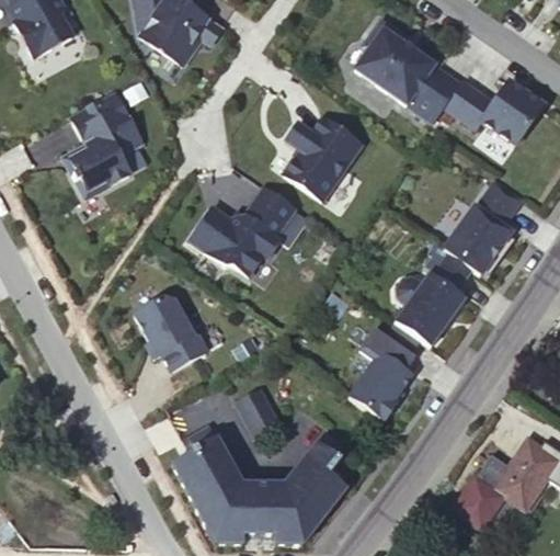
[(12,20),(33,57),(71,36),(59,13),(61,6),(58,0),(11,0),(12,2),(11,3),(18,16),(12,20)]
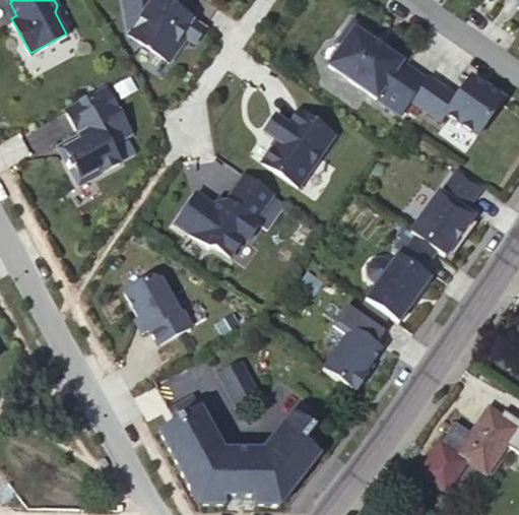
[(187,34),(196,40),(206,24),(170,0),(151,0),(143,11),(139,12),(137,0),(124,0),(130,31),(170,59),(187,34)]
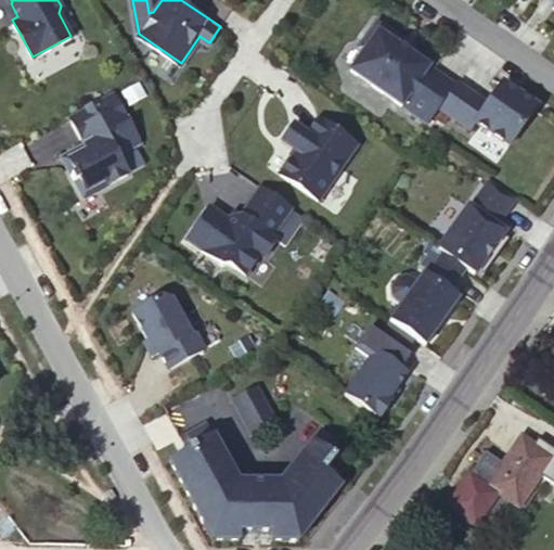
[(146,0),(149,13),(153,12),(162,0),(146,0)]
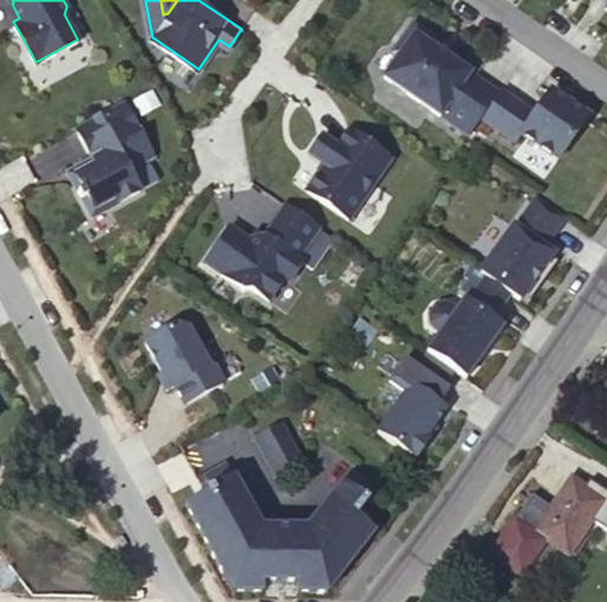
[(413,19),(393,48),(399,51),(384,73),(469,131),(481,114),(499,88),(453,55),(437,44),(441,38),(413,19)]
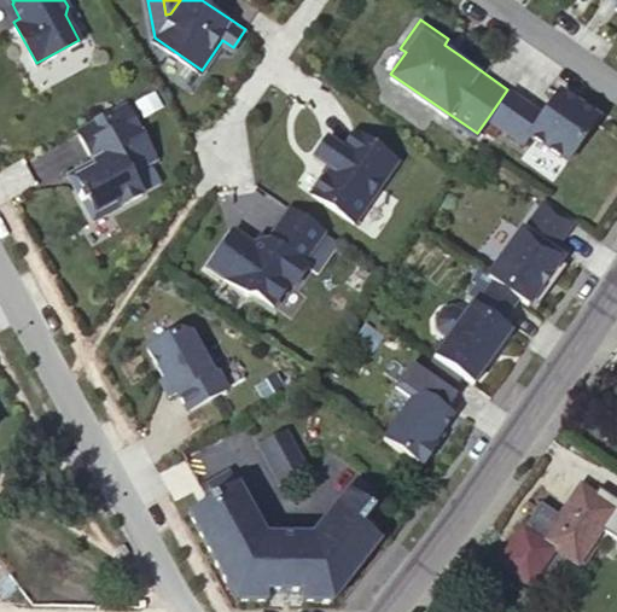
[(448,39),(444,45),(460,56),(464,51),(448,39)]
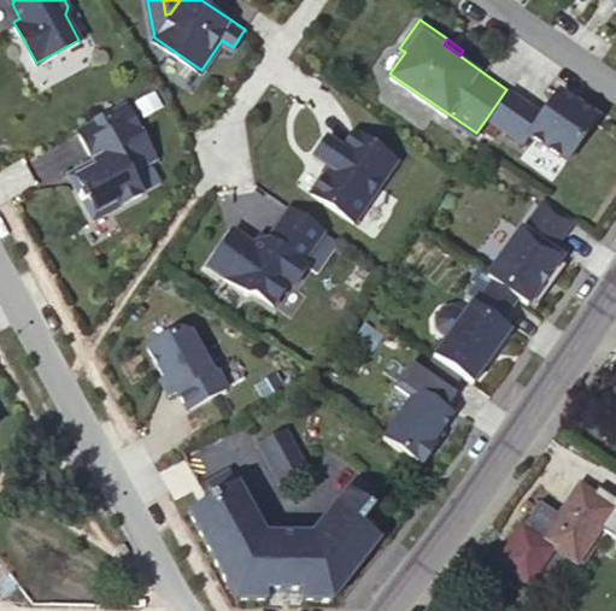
[(506,89),(488,116),(523,140),(529,131),(567,157),(596,113),(558,87),(541,111),(508,88),(506,89)]
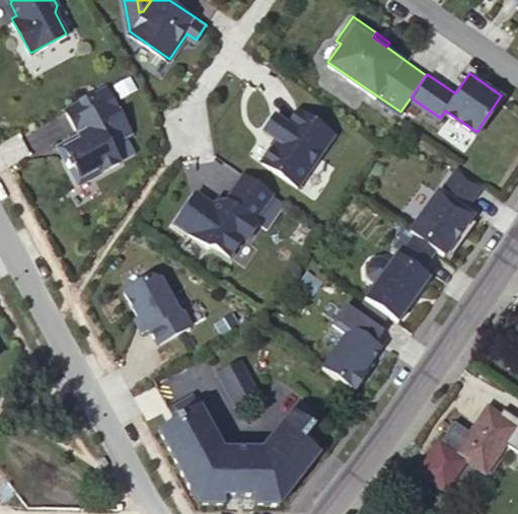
[(129,75),(116,83),(121,93),(135,86),(129,75)]
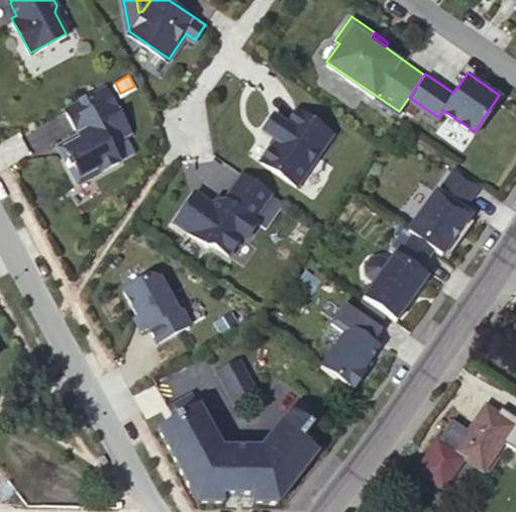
[(105,82),(64,104),(80,131),(75,134),(79,141),(77,148),(70,145),(62,150),(78,182),(119,160),(109,141),(130,130),(105,82)]
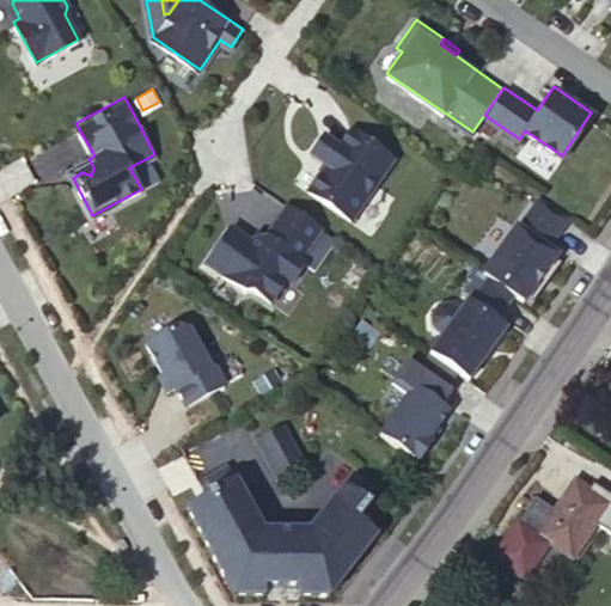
[(325,161),(307,187),(352,218),(395,157),(350,126),(340,141),(325,132),(311,152),(325,161)]
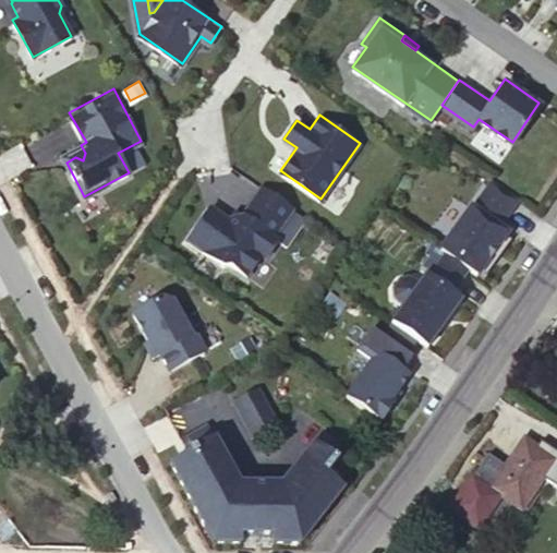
[(62,156),(67,163),(75,157),(83,160),(85,153),(81,145),(62,156)]
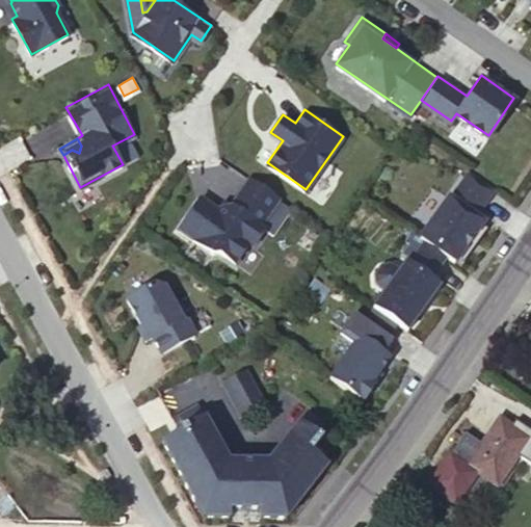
[(449,192),(420,234),(425,238),(448,254),(456,260),(459,256),(483,220),(485,217),(477,211),(495,186),(469,168),(451,193),(449,192)]
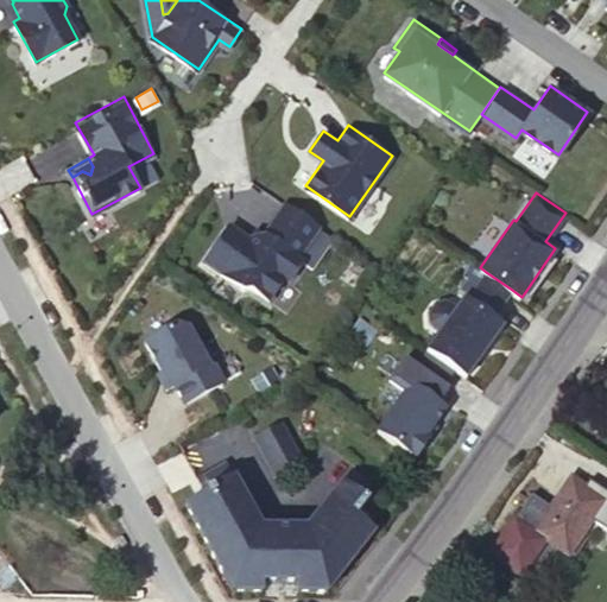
[(229,221),(203,258),(244,285),(252,284),(270,296),(285,274),(290,278),(303,258),(298,254),(320,225),(285,201),(263,232),(247,234),(229,221)]
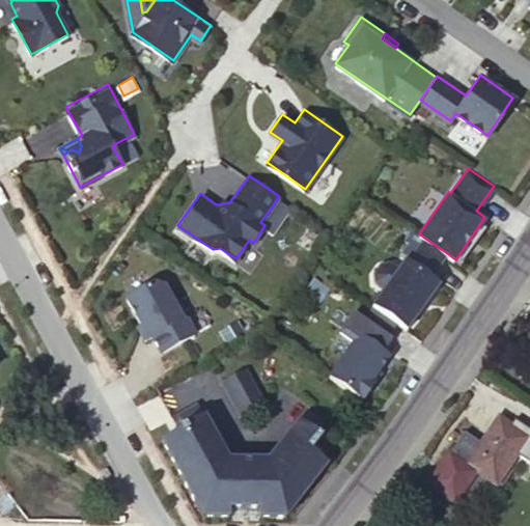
[(482,220),(458,255),(464,259),(487,224),(482,220)]
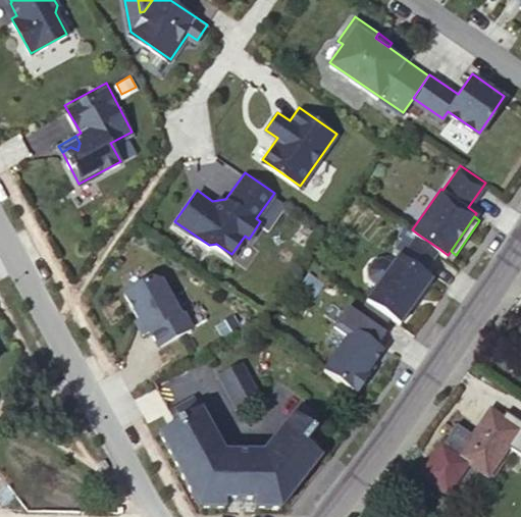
[(378,282),(367,299),(401,322),(432,276),(424,270),(439,249),(417,234),(401,257),(398,255),(393,263),(382,257),(374,259),(368,267),(369,274),(375,280),(378,282)]
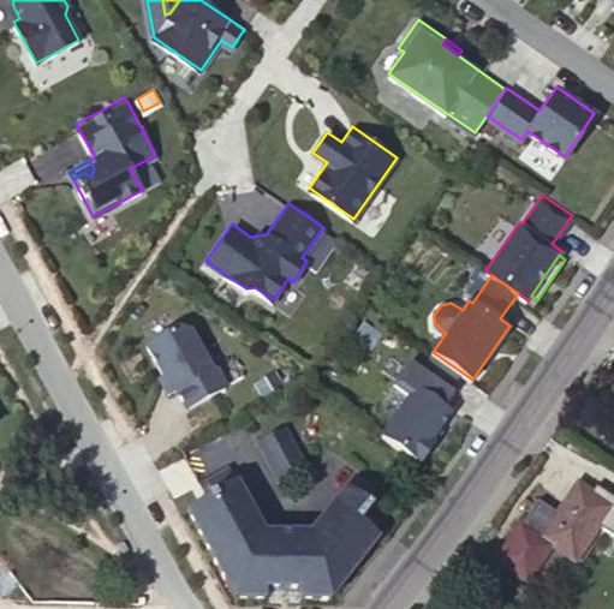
[(159,366),(168,383),(173,382),(183,400),(222,378),(212,358),(208,360),(185,320),(178,317),(143,336),(159,366)]
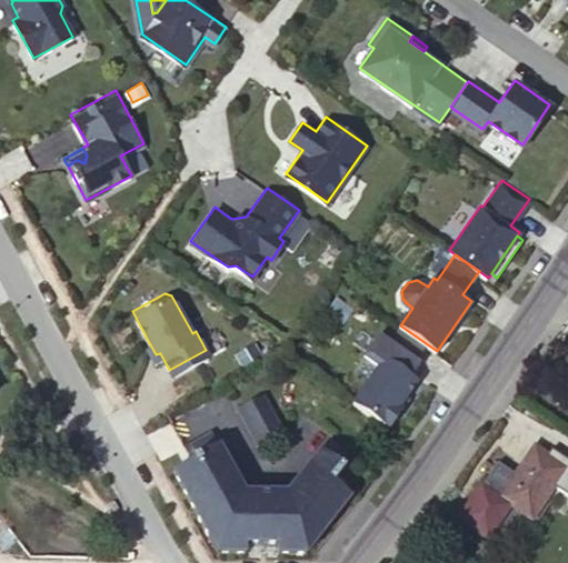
[(156,354),(147,339),(143,341),(152,357),(156,354)]
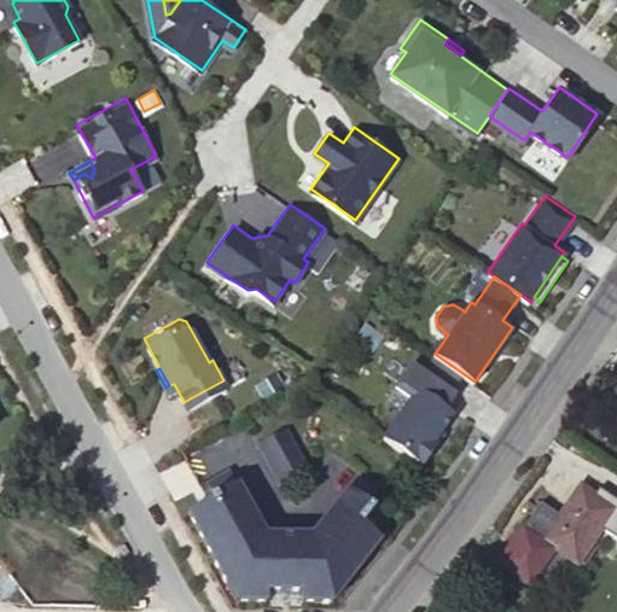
[(414,394),(384,436),(421,462),(436,441),(432,439),(441,427),(453,411),(424,391),(414,394)]
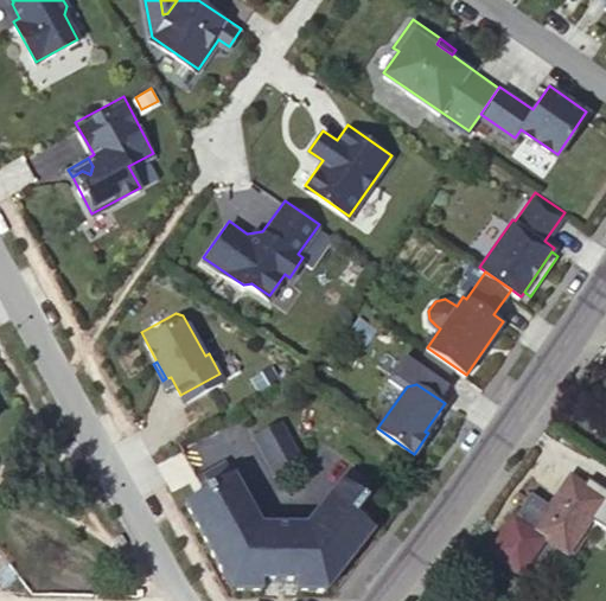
[(280,411),(252,427),(273,466),(301,451),(280,411)]
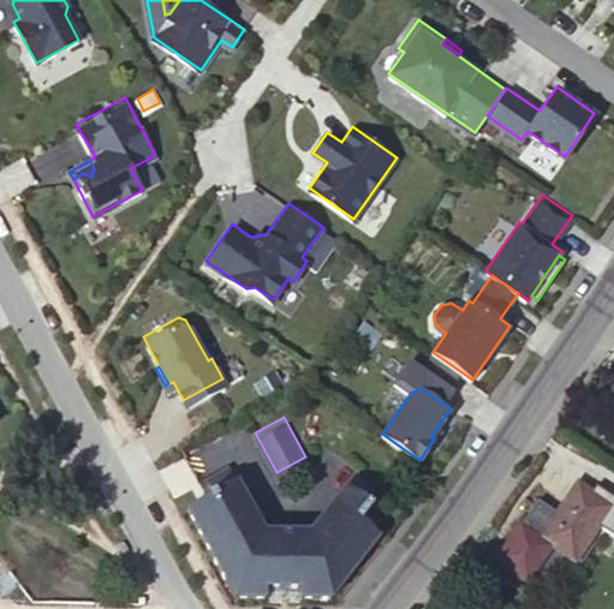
[(439,425),(430,437),(434,439),(442,428),(439,425)]
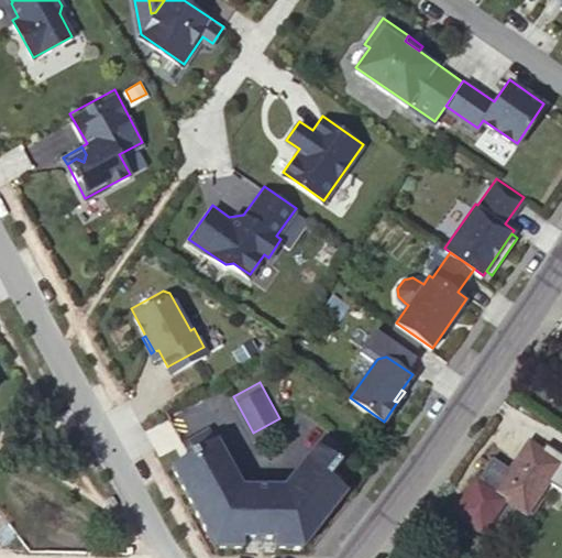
[(35,419),(25,426),(35,442),(45,437),(35,419)]
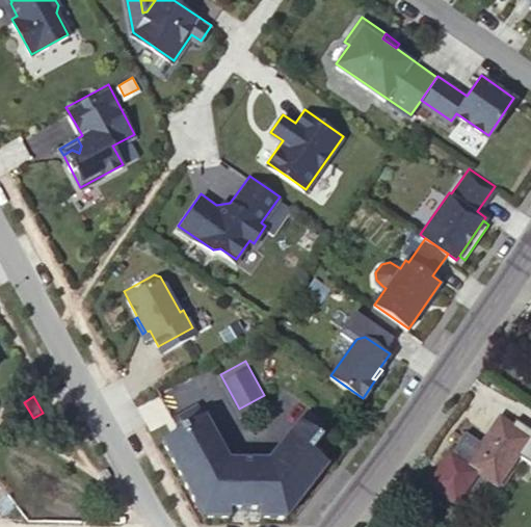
[(198,400),(173,414),(181,428),(162,438),(204,515),(229,515),(230,506),(260,506),(260,515),(286,515),(328,463),(313,449),(332,426),(309,407),(269,457),(229,457),(198,400)]
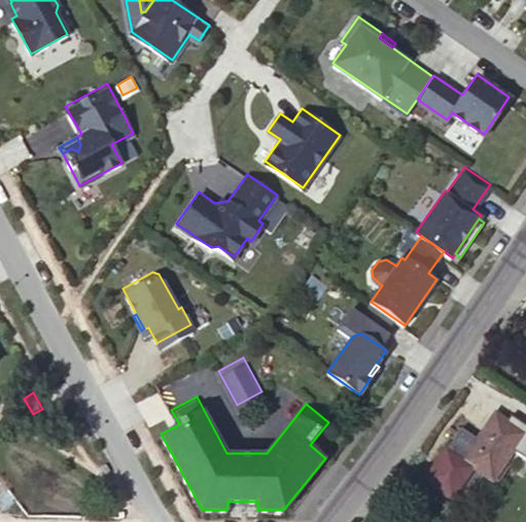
[(525,429),(496,409),(478,435),(461,423),(425,476),(429,478),(452,493),(472,463),(481,468),(493,477),(525,429)]
